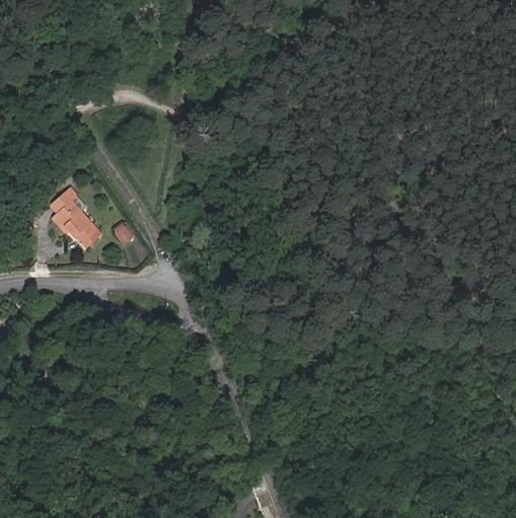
[(81,217),(77,213),(67,201),(73,196),(68,190),(49,205),(56,214),(53,216),(66,231),(71,237),(77,243),(89,232),(83,225),(84,224),(80,219),(81,217)]
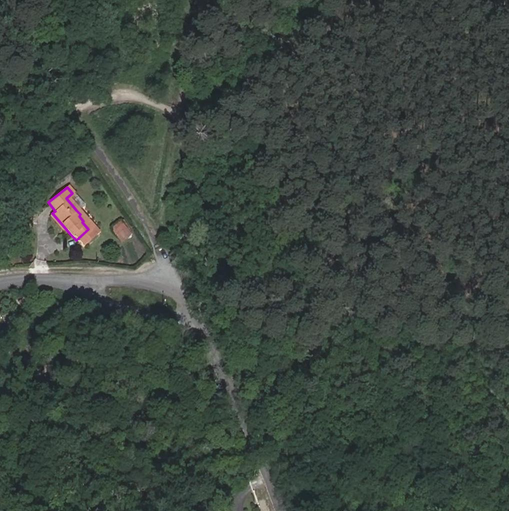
[(66,198),(76,210),(83,204),(72,193),(66,198)]
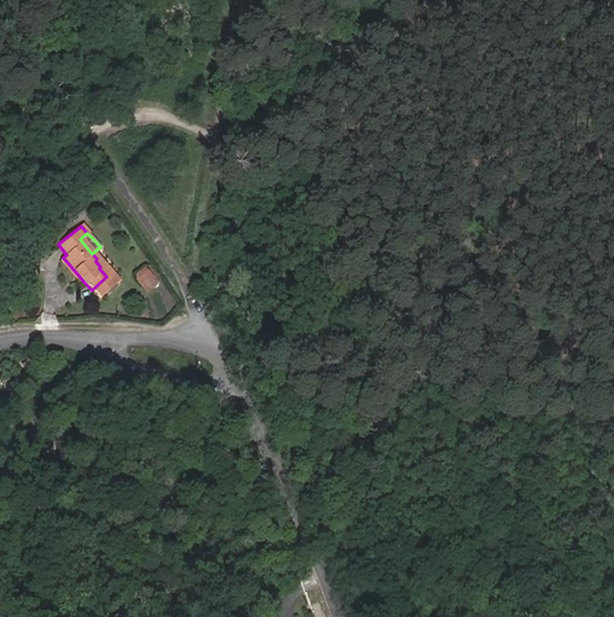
[(76,278),(79,275),(63,257),(60,260),(76,278)]
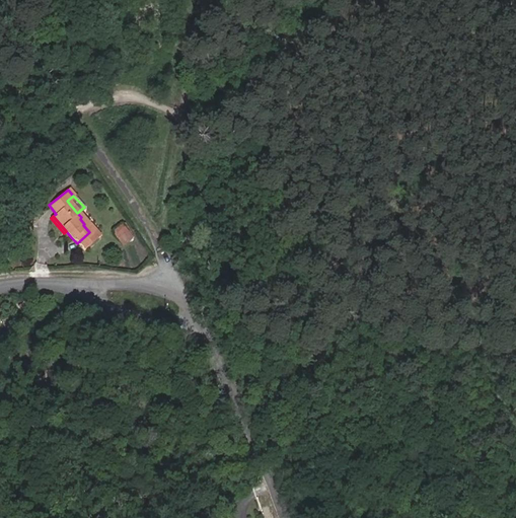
[(86,223),(81,217),(80,219),(84,224),(83,225),(89,232),(92,229),(86,223)]
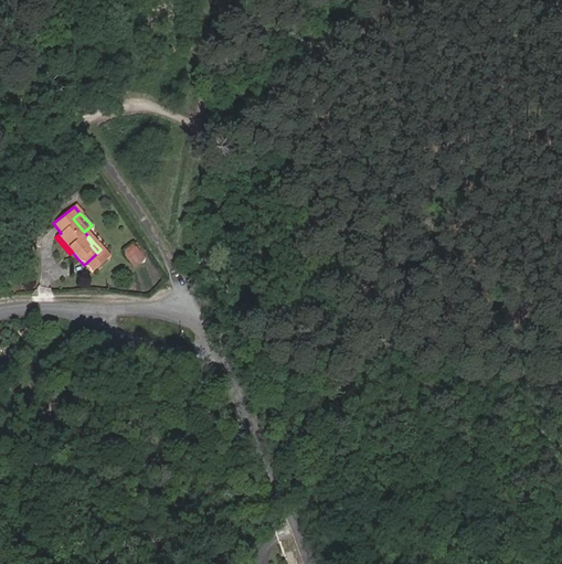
[(122,251),(133,264),(145,255),(134,242),(122,251)]
